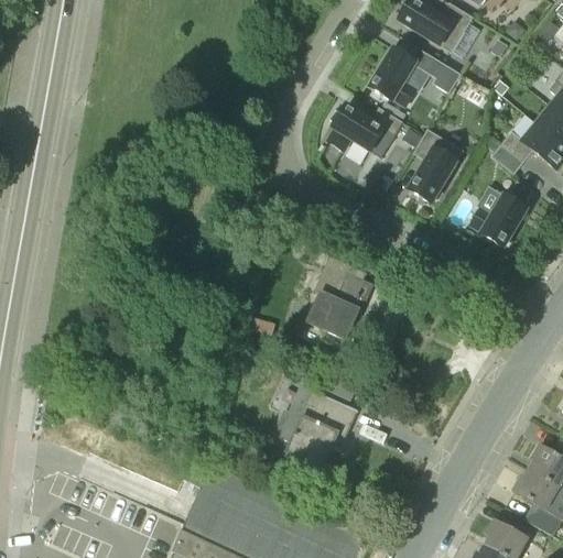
[(441,14),(418,0),(410,0),(398,20),(450,52),(472,15),(447,1),(441,14)]
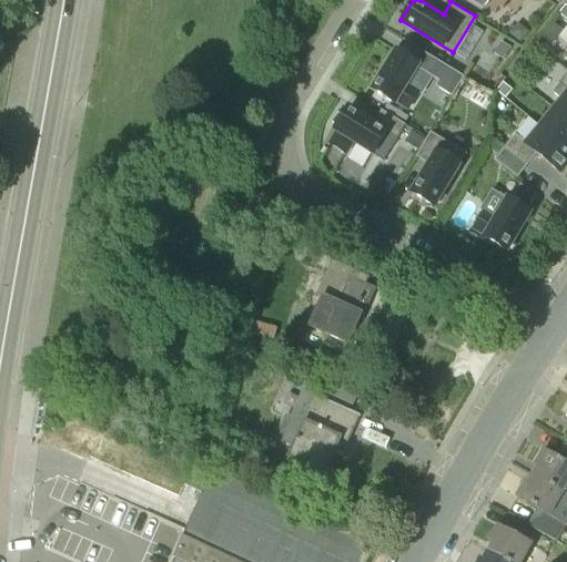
[(528,28),(523,22),(513,23),(507,29),(518,39),(528,28)]
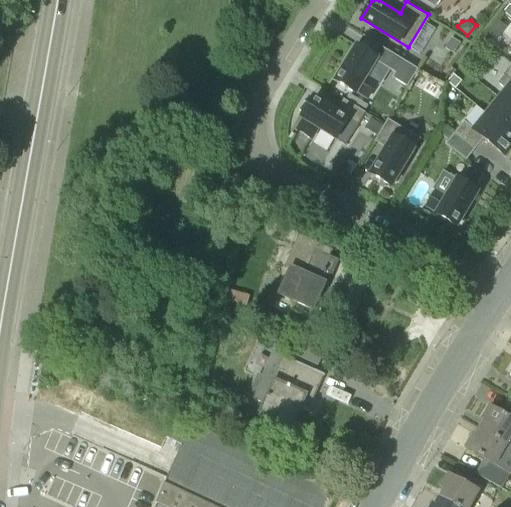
[(443,44),(452,49),(459,39),(450,33),(443,44)]
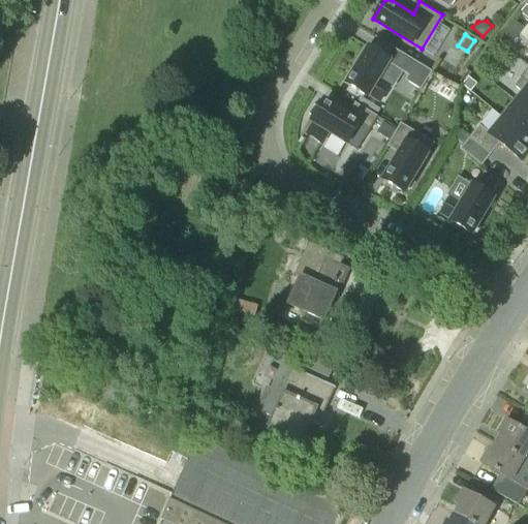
[(387,56),(368,44),(345,80),(367,93),(368,91),(379,98),(389,83),(377,76),(387,60),(407,71),(404,76),(421,87),(431,68),(415,59),(394,45),(387,56)]
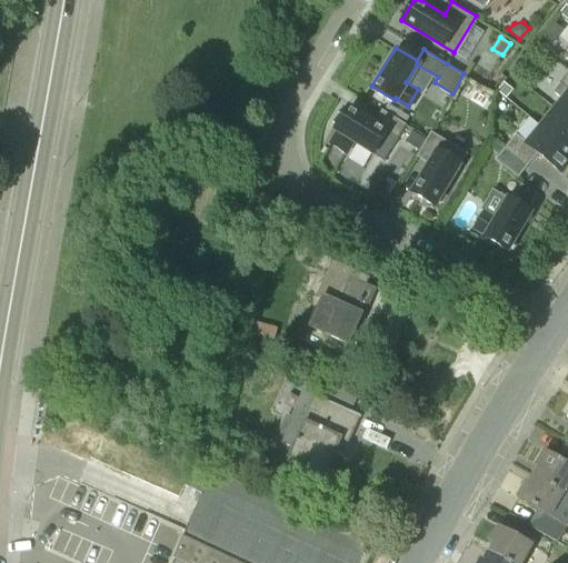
[(567,67),(557,80),(559,80),(552,89),(562,97),(555,104),(567,114),(567,67)]
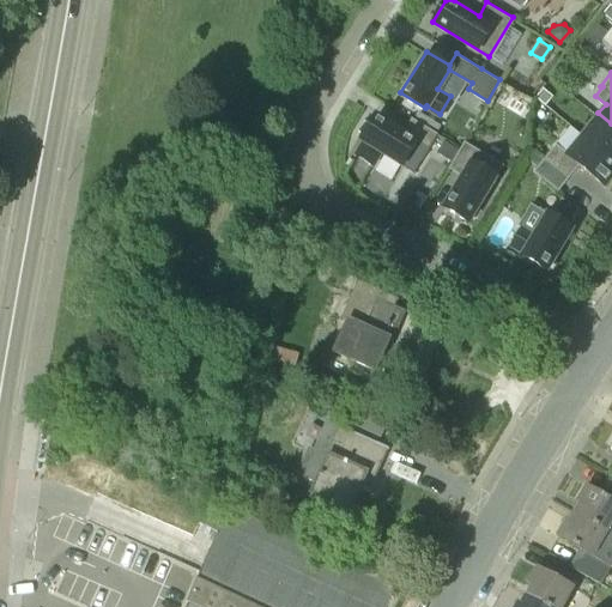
[(544,102),(551,92),(541,85),(534,93),(544,102)]
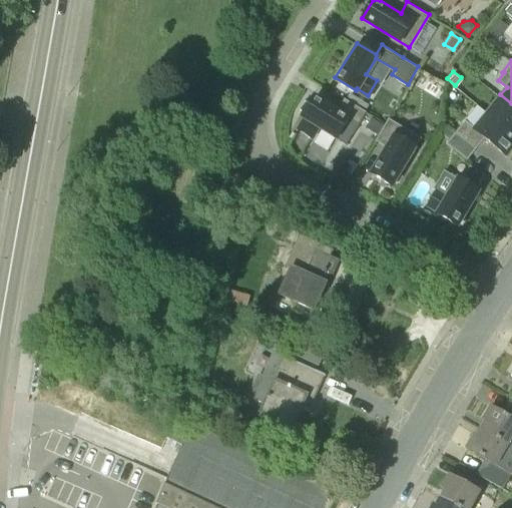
[(368,102),(349,91),(345,97),(364,109),(368,102)]
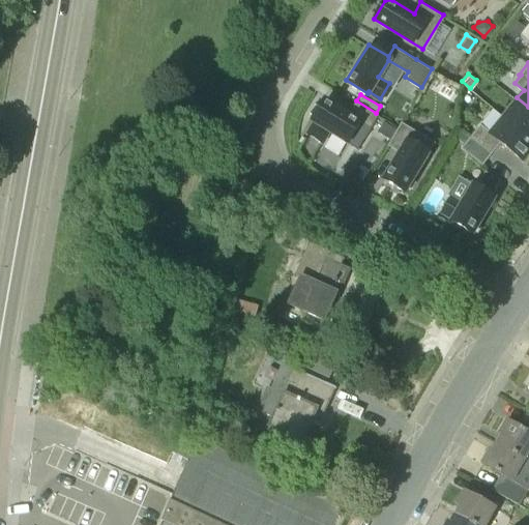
[(348,112),(324,97),(312,119),(313,120),(306,130),(322,140),(328,129),(348,141),(360,120),(370,126),(377,114),(376,113),(356,100),(355,99),(348,112)]
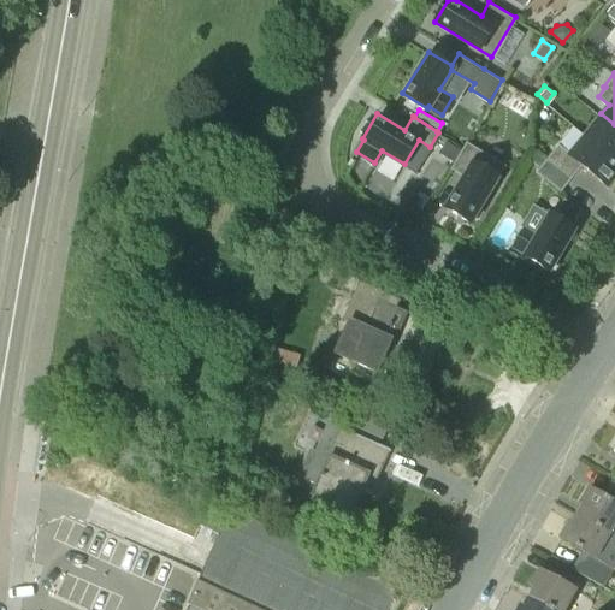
[(614,124),(601,113),(584,135),(614,159),(614,124)]
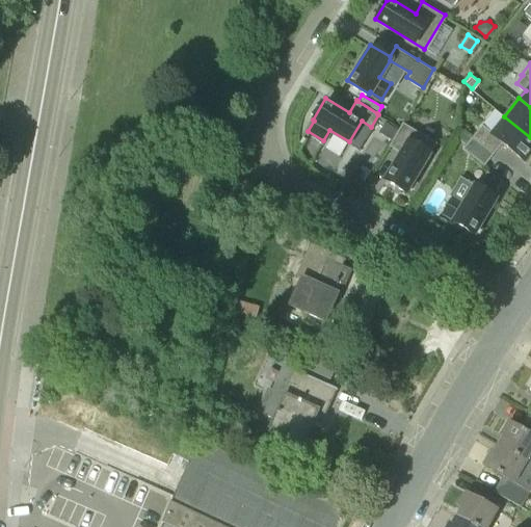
[(530,151),(530,137),(504,116),(492,131),(481,123),(472,135),(493,151),(501,140),(525,159),(530,151)]
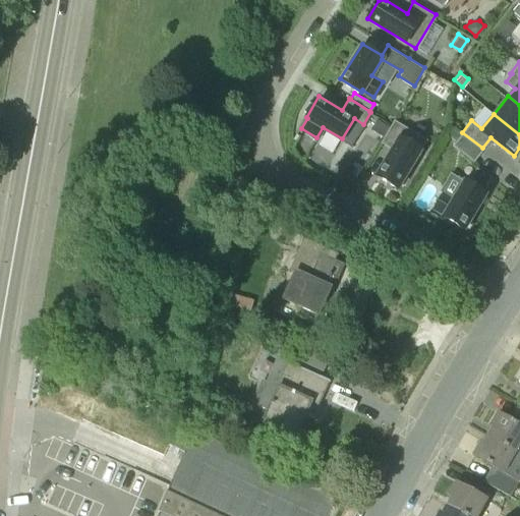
[(398,186),(426,138),(394,118),(381,140),(392,148),(377,174),(398,186)]
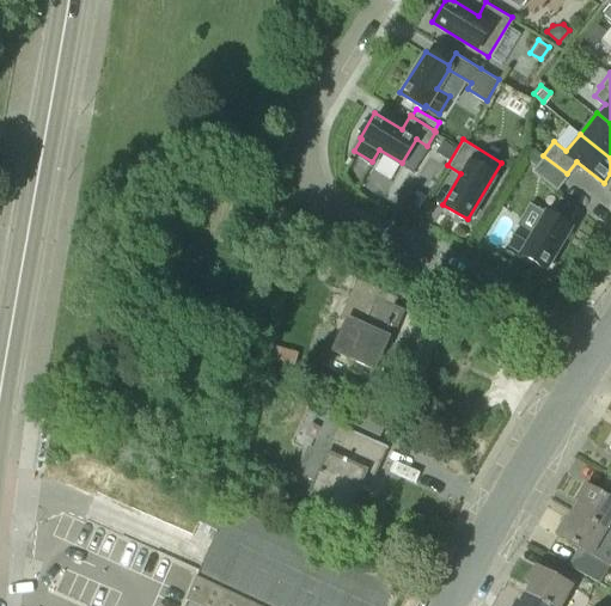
[(525,155),(536,164),(543,155),(532,146),(525,155)]
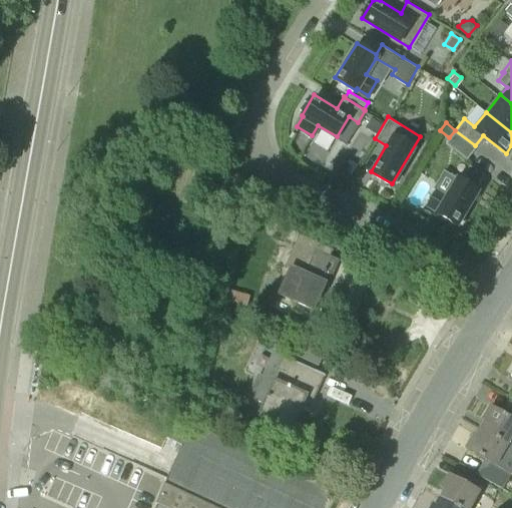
[(475,145),(455,130),(449,137),(446,141),(466,157),(475,145)]
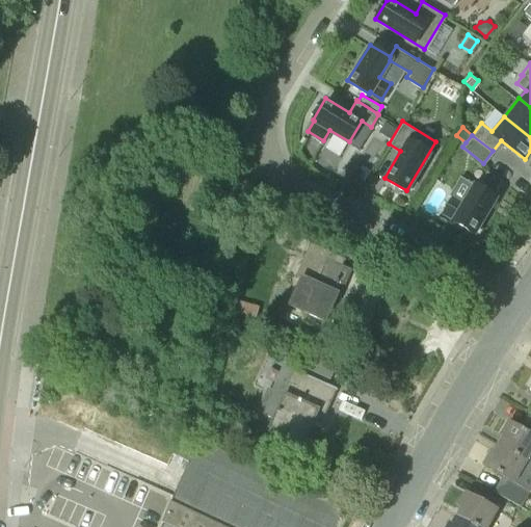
[(474,232),(496,195),(474,183),(462,202),(452,195),(443,211),(453,217),(452,219),(474,232)]
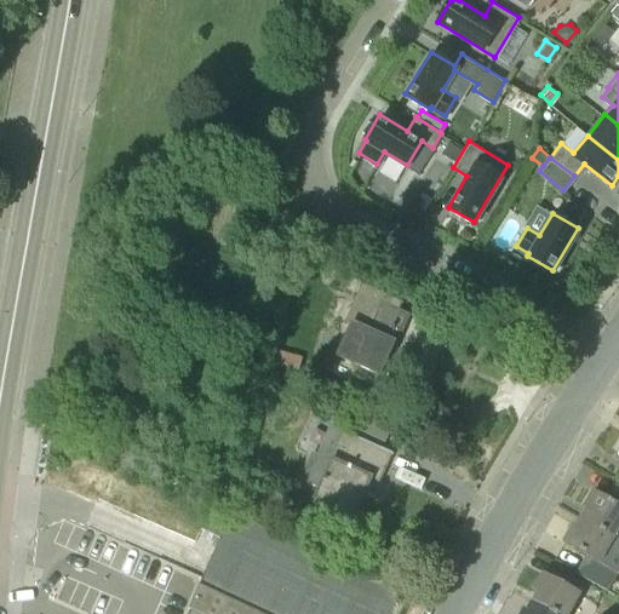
[(378,371),(393,339),(399,328),(406,313),(397,308),(402,298),(361,280),(344,317),(354,321),(339,353),(378,371)]
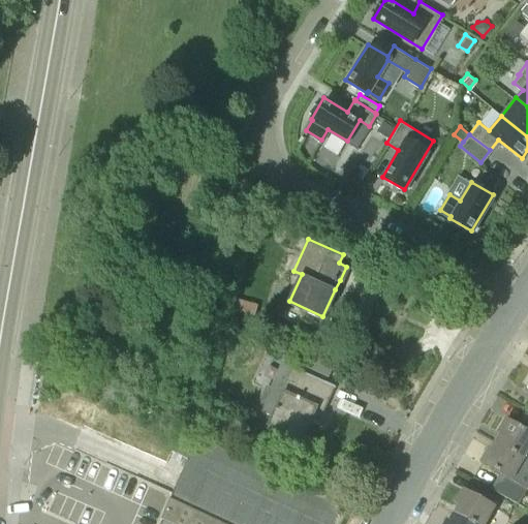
[(257,301),(239,296),(236,309),(254,313),(257,301)]
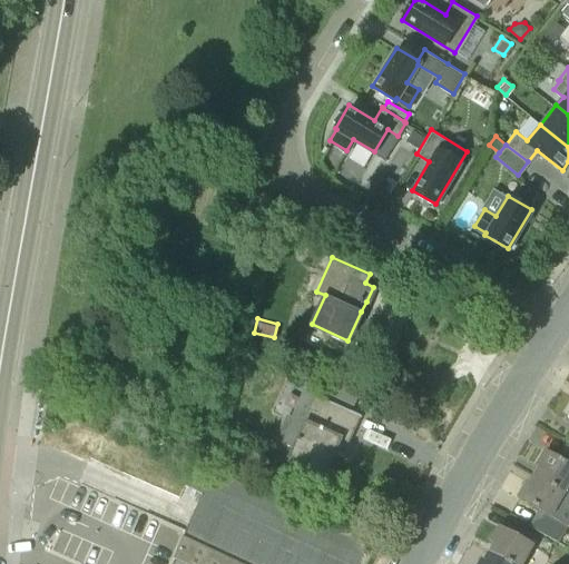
[(354,404),(363,384),(326,367),(317,387),(354,404)]
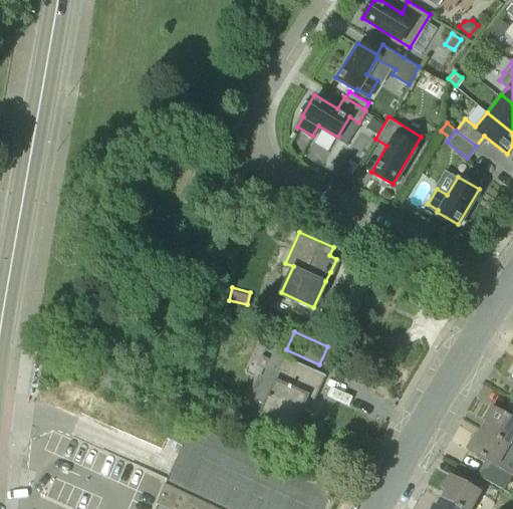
[(309,402),(322,372),(283,354),(258,410),(292,425),(303,400),(309,402)]
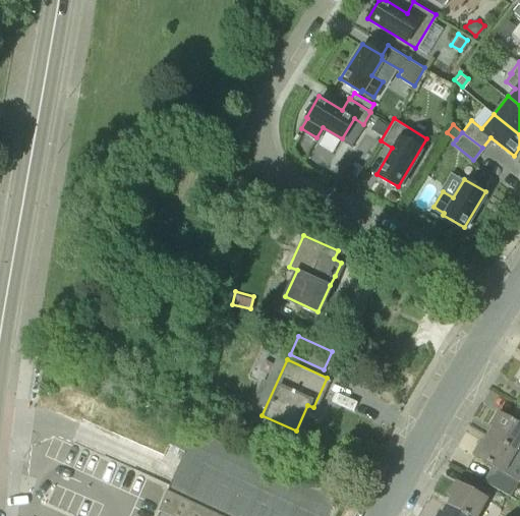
[(493,424),(486,434),(519,451),(519,414),(516,421),(498,410),(489,423),(493,424)]
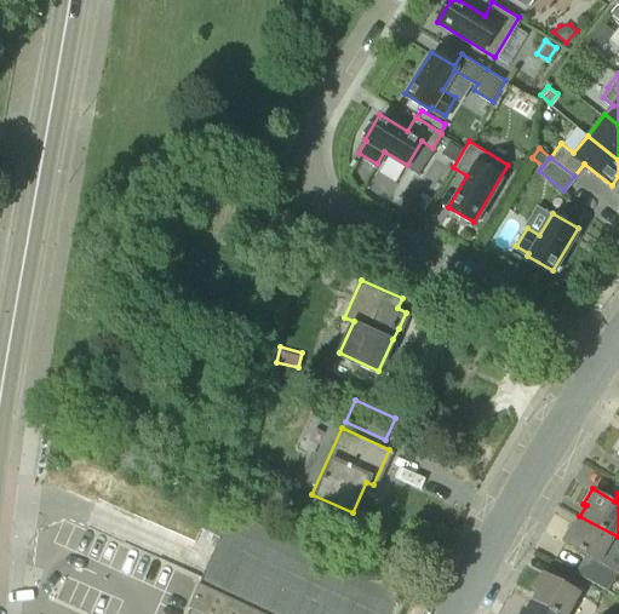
[(224,523),(200,580),(273,613),(397,613),(410,586),(279,527),(280,522),(234,503),(224,523)]
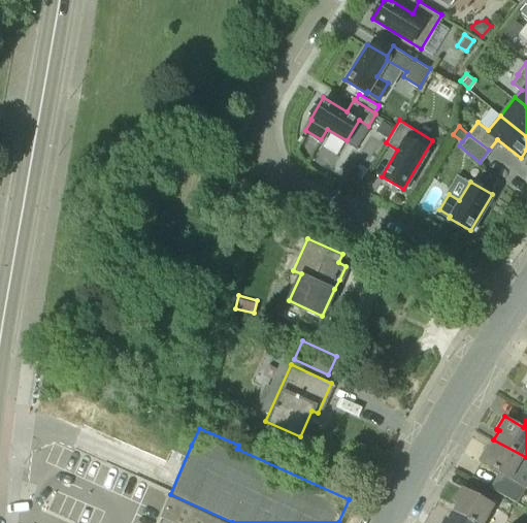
[(526,457),(493,439),(489,447),(487,446),(479,459),(498,470),(489,485),(517,500),(526,482),(526,457)]
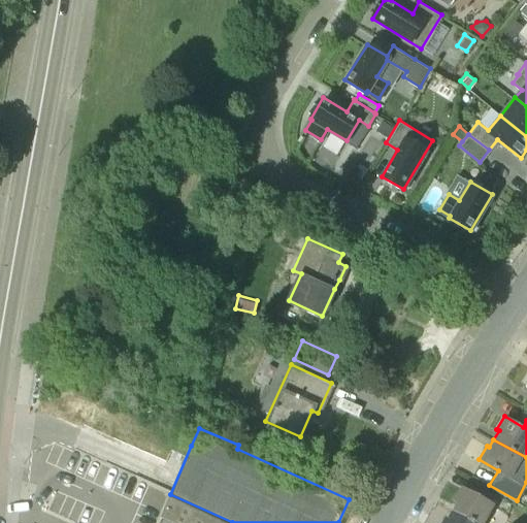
[(453,510),(480,522),(482,522),(493,503),(462,487),(455,499),(458,500),(453,510)]
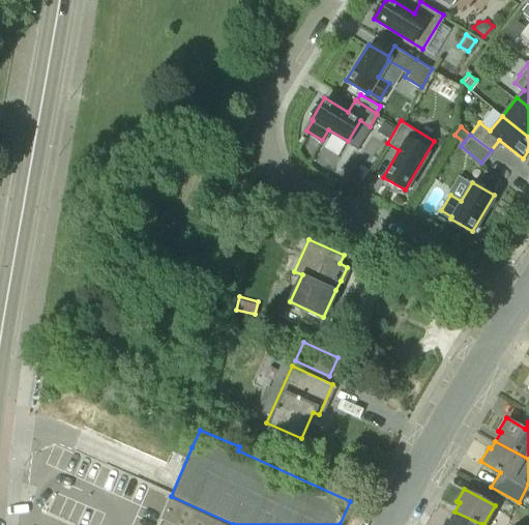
[(233,524),(171,496),(162,517),(157,524),(233,524)]
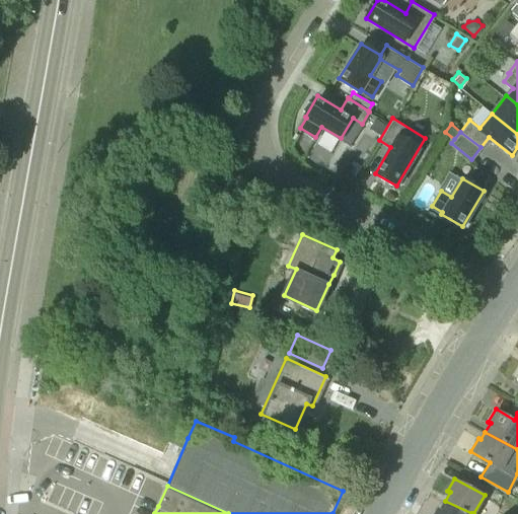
[(471,513),(445,501),(440,510),(438,508),(434,513),(471,513)]
